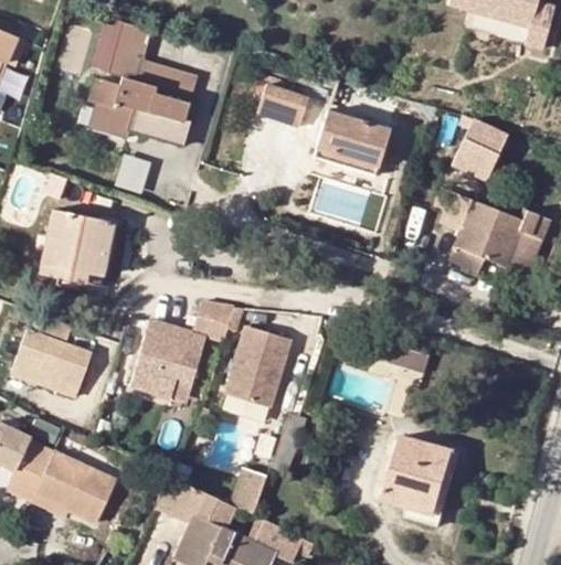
[(454,0),(452,9),(473,14),(531,31),(533,32),(541,6),(542,0),(454,0)]
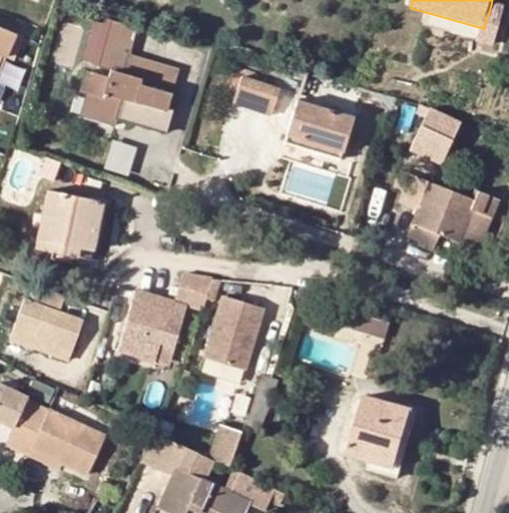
[(508,10),(491,5),(484,29),(482,28),(479,44),(497,49),(508,10)]
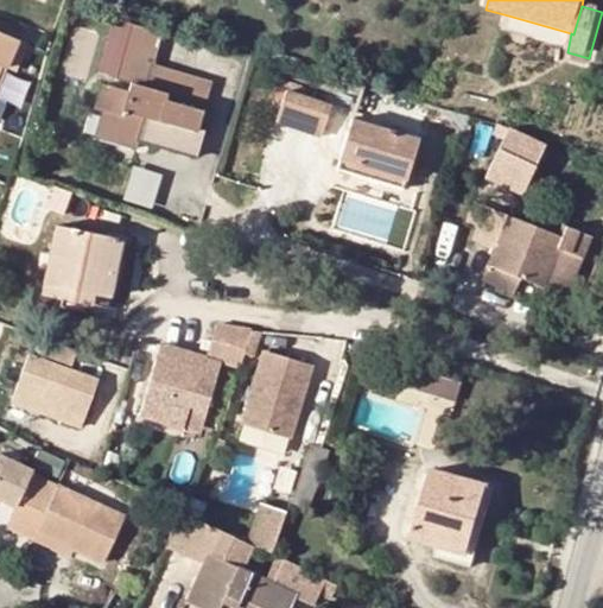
[(0,73),(2,65),(10,69),(21,42),(0,31),(0,73)]
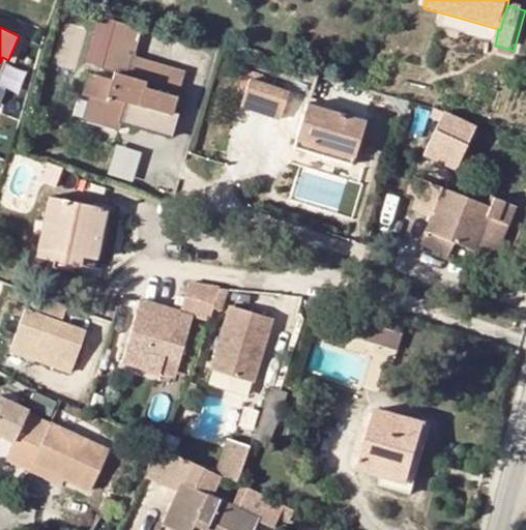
[(83,93),(91,96),(84,119),(119,129),(121,120),(170,135),(175,114),(172,113),(184,70),(133,56),(126,75),(116,70),(114,79),(90,71),(83,93)]
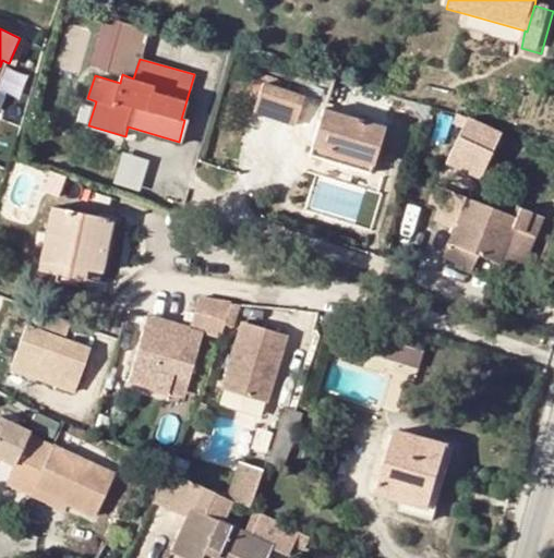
[(305,94),(265,81),(254,111),(296,124),(305,94)]
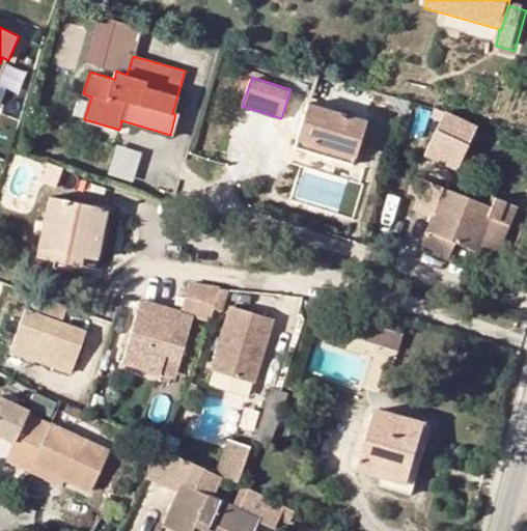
[(365,118),(309,102),(297,145),(352,164),(365,118)]
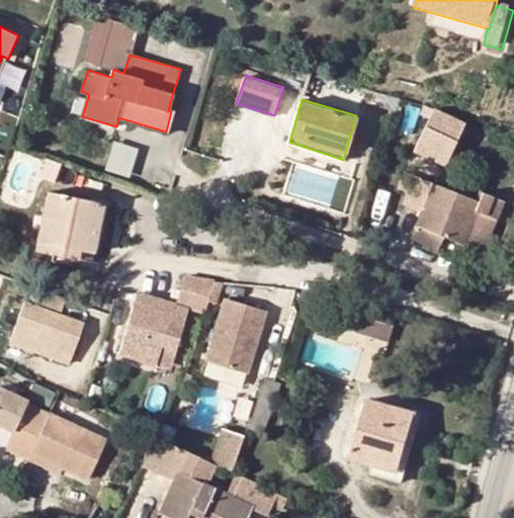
[(466,124),(438,109),(417,149),(445,164),(466,124)]
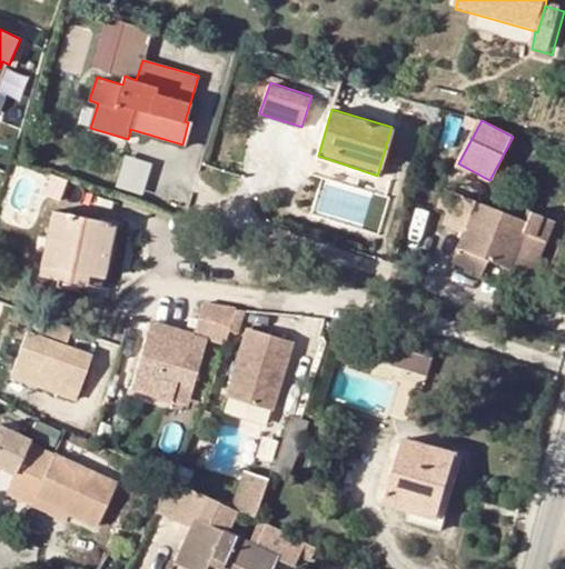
[(124,185),(148,190),(156,161),(130,155),(124,185)]
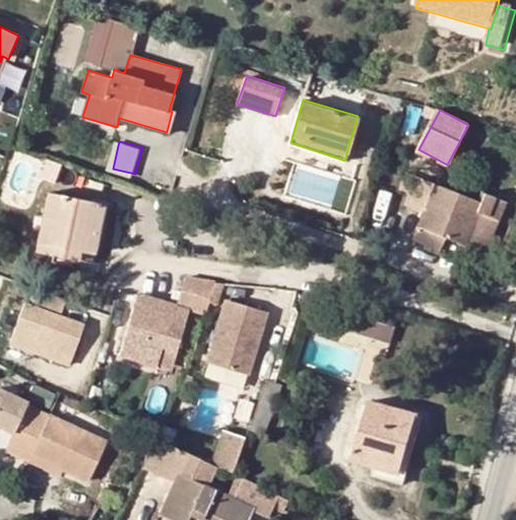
[(482,201),(405,172),(397,191),(406,195),(402,205),(422,212),(418,220),(415,219),(409,234),(413,236),(412,239),(443,250),(447,240),(486,255),(507,201),(486,193),(482,201)]
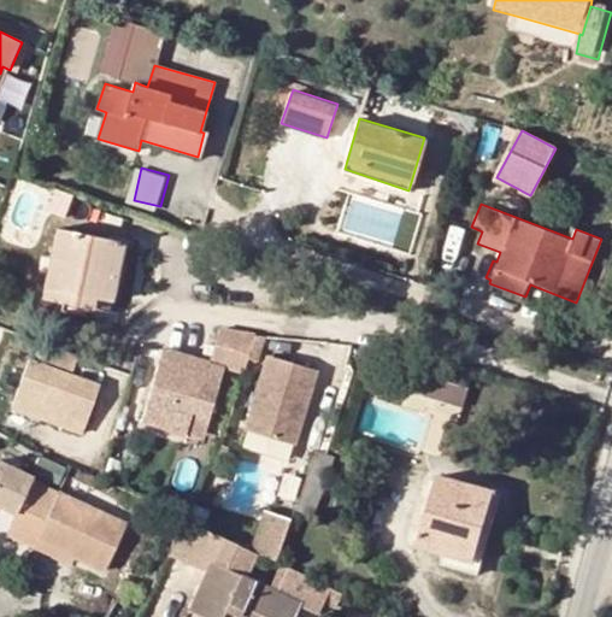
[(125,241),(57,228),(42,298),(111,312),(125,241)]
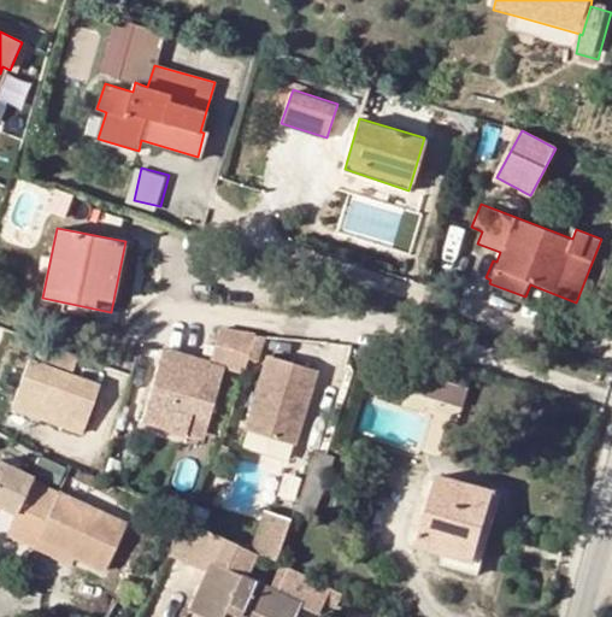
[(247,362),(253,338),(221,333),(211,360),(171,347),(154,394),(147,418),(190,433),(199,409),(211,413),(228,364),(245,370),(247,362)]
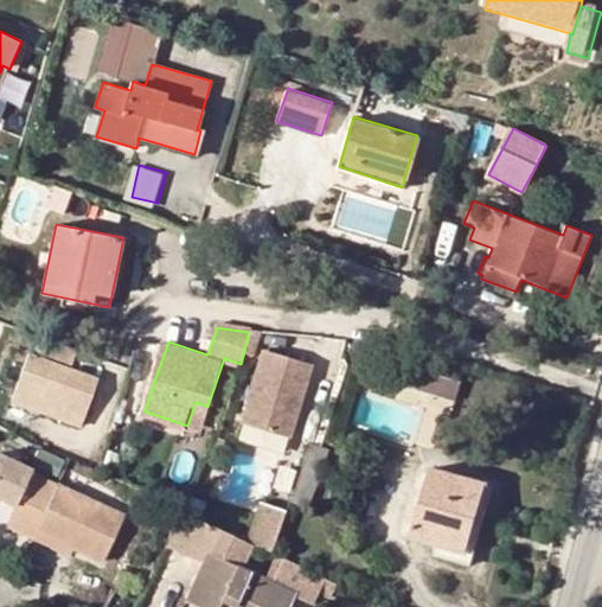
[(251,357),(258,334),(249,332),(243,356),(251,357)]
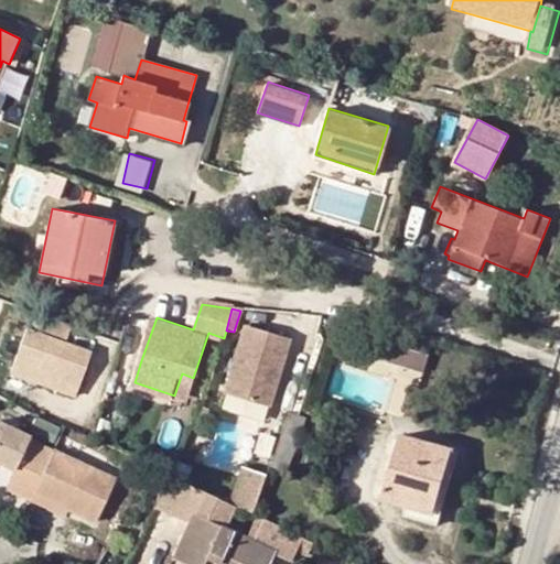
[(40,311),(35,324),(74,337),(78,324),(40,311)]
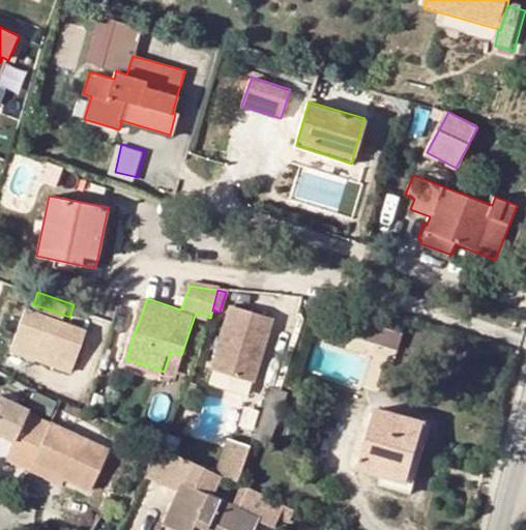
[(15,351),(78,371),(92,324),(28,305),(15,351)]
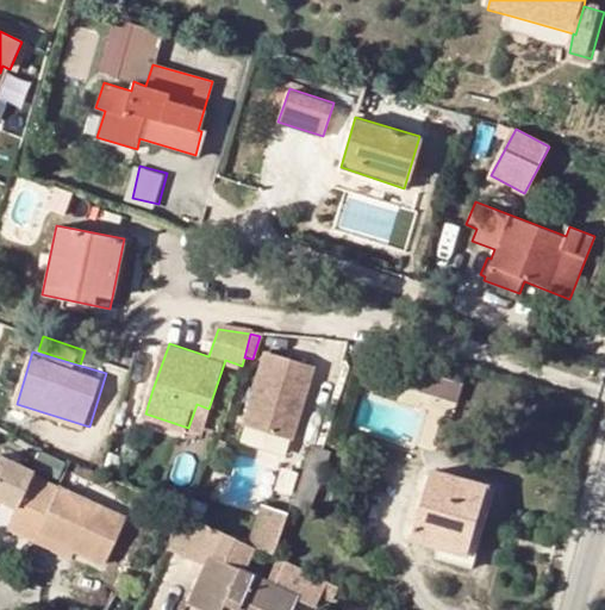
[(315,367),(264,353),(243,428),(293,442),(315,367)]
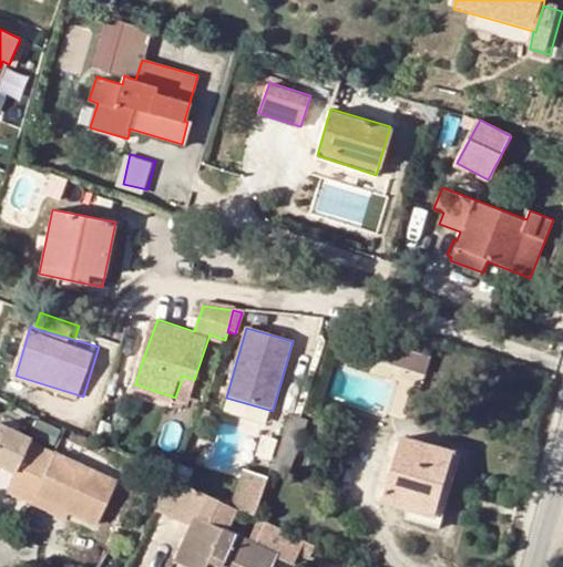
[(433,356),(399,342),(392,357),(428,371),(433,356)]
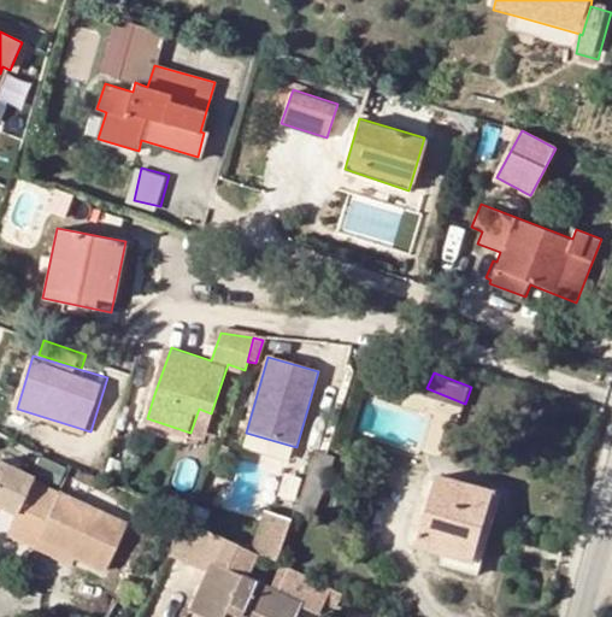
[(312,516),(335,456),(317,450),(295,509),(312,516)]
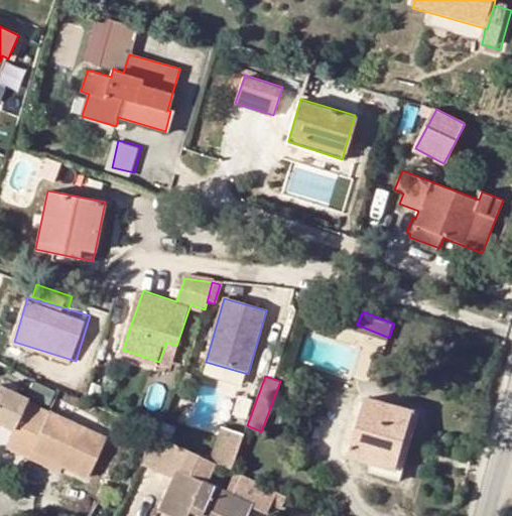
[(5,447),(28,459),(31,450),(47,413),(25,402),(26,399),(0,387),(0,424),(13,430),(5,447)]
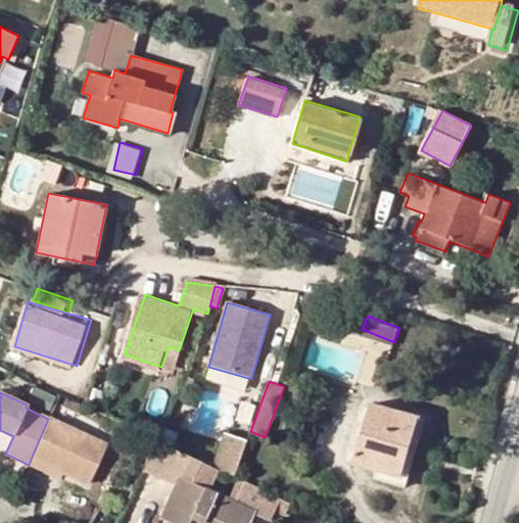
[(420,416),(372,401),(354,461),(403,476),(420,416)]
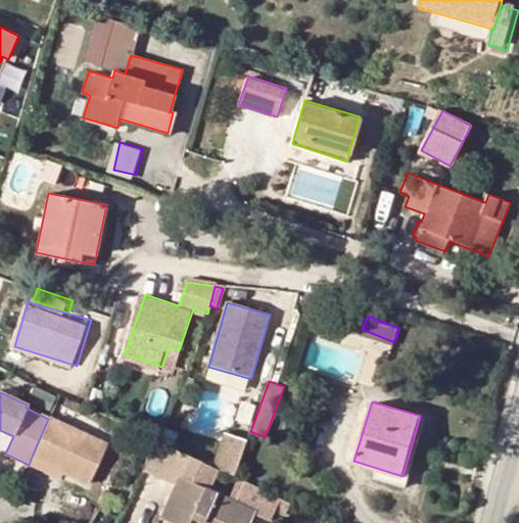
[(32,457),(62,472),(89,484),(106,445),(48,419),(32,457)]
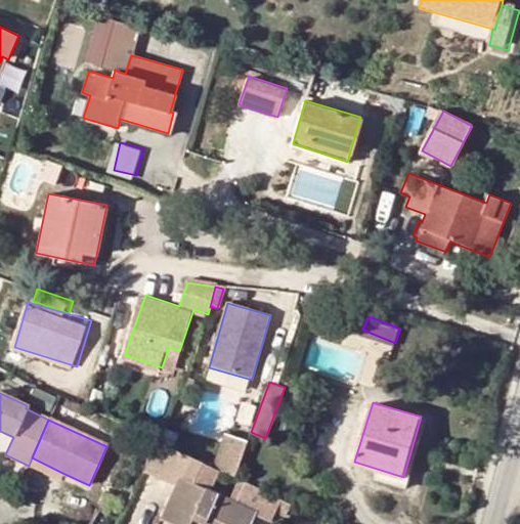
[(213,466),(234,476),(247,443),(223,435),(213,466)]
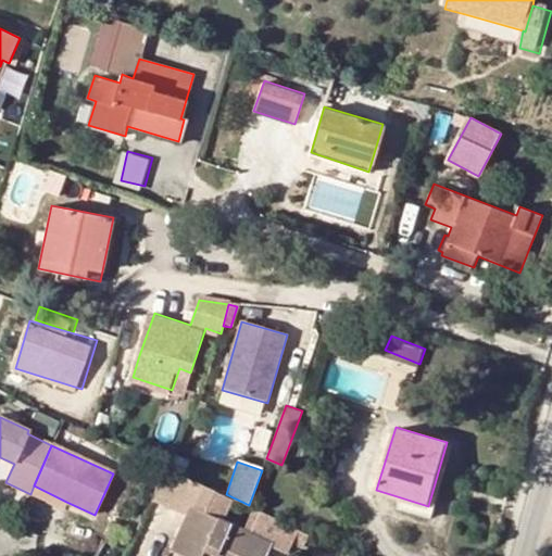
[(168,474),(153,505),(187,519),(172,552),(180,555),(266,555),(273,544),(227,523),(235,505),(168,474)]
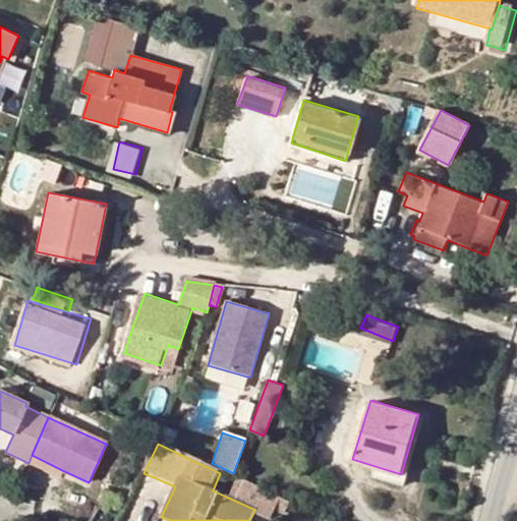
[(58,477),(62,470),(32,455),(29,463),(58,477)]
